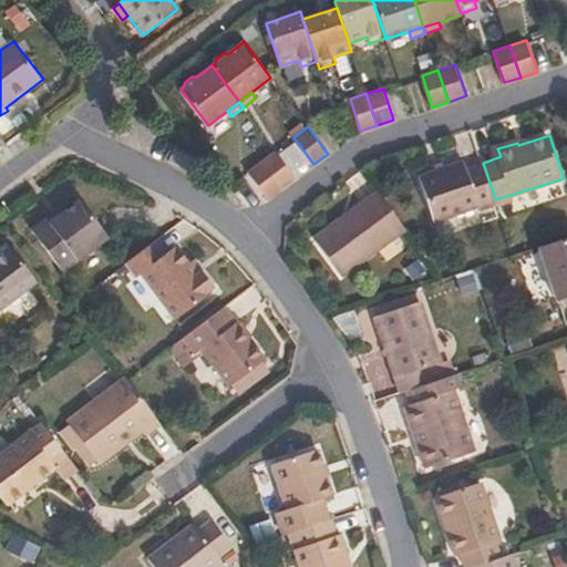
[(297,177),(277,151),(264,161),(282,187),(297,177)]
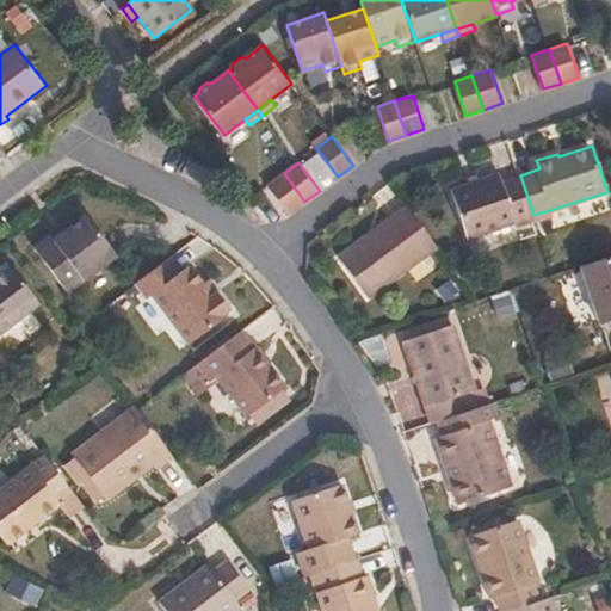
[(304,202),(284,173),(269,185),(289,214),(304,202)]
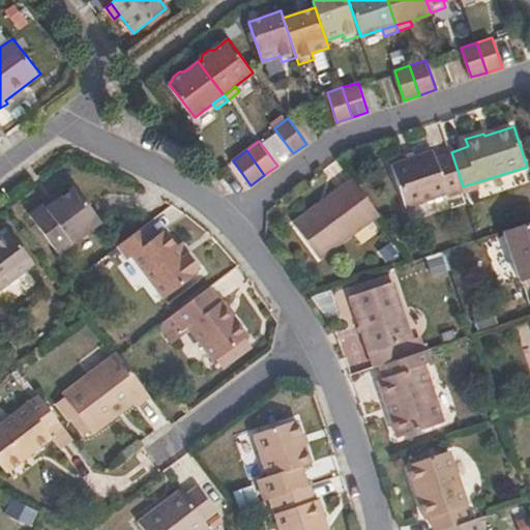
[(463,186),(451,152),(436,157),(434,150),(392,165),(406,207),(448,193),(449,197),(464,192),(463,186)]
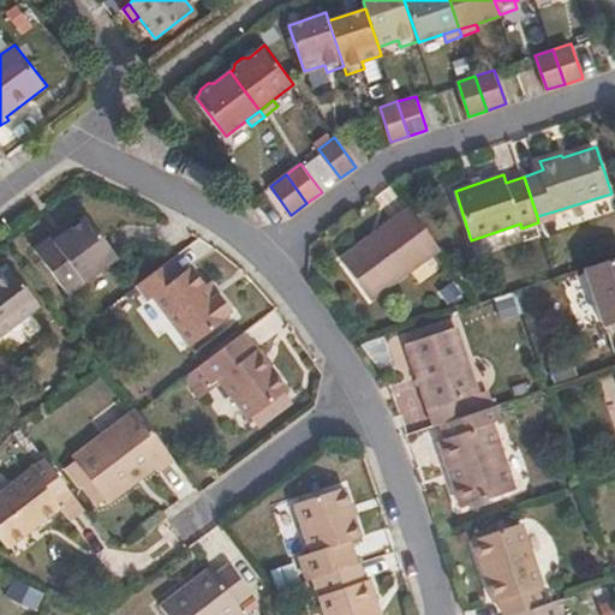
[(372,299),(441,249),(411,208),(381,230),(383,232),(372,240),(370,237),(341,258),(372,299)]
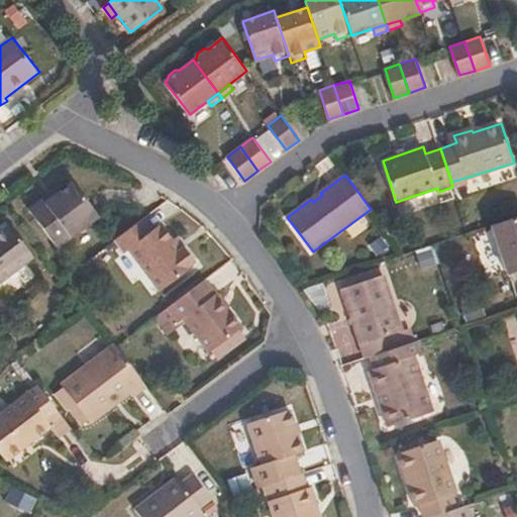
[(469,182),(469,177),(451,182),(452,187),(469,182)]
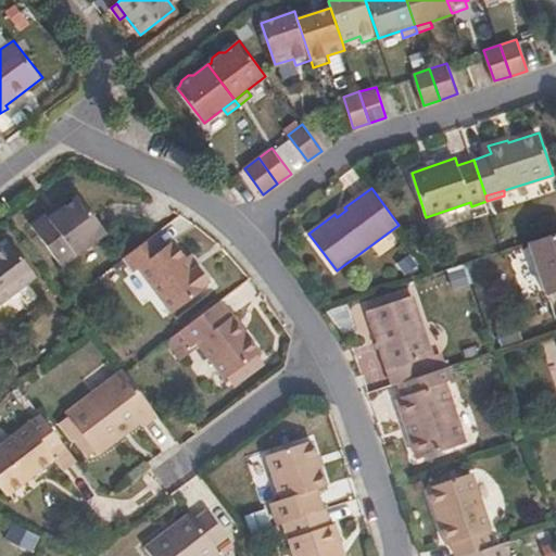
[(63,265),(111,229),(84,194),(67,207),(68,210),(55,218),(51,212),(34,225),(63,265)]
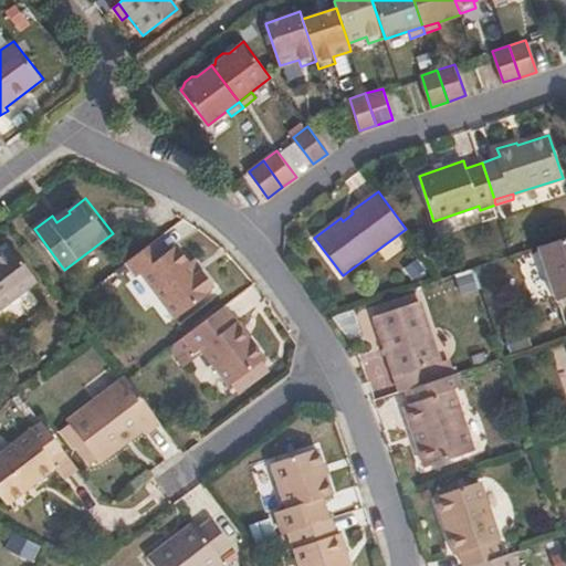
[(56,222),(70,213),(69,211),(65,206),(52,216),(56,222)]
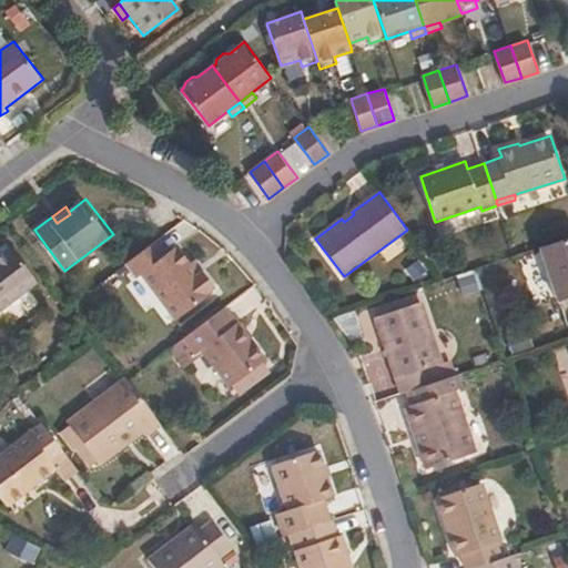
[(567,237),(541,247),(559,301),(567,297),(567,237)]
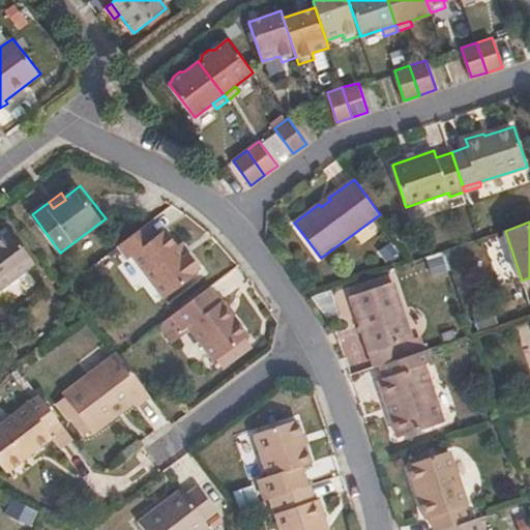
[(183,257),(175,246),(163,230),(155,236),(146,225),(118,245),(127,258),(133,255),(165,296),(196,272),(196,270),(201,266),(189,252),(183,257)]
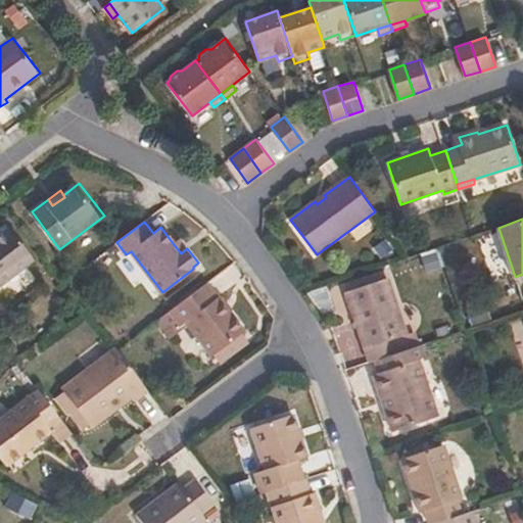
[(0,286),(35,260),(10,227),(0,234),(0,286)]
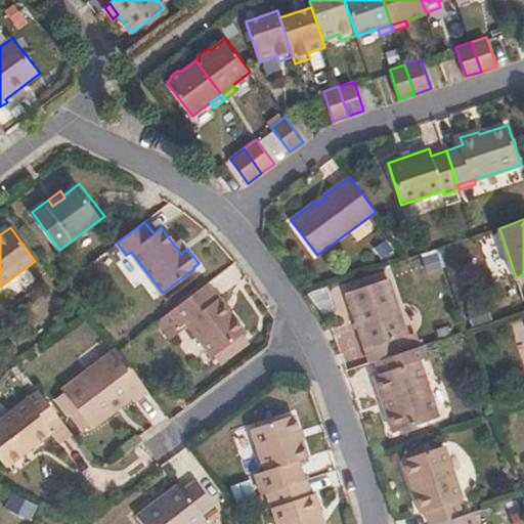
[(187,249),(179,238),(173,244),(181,254),(187,249)]
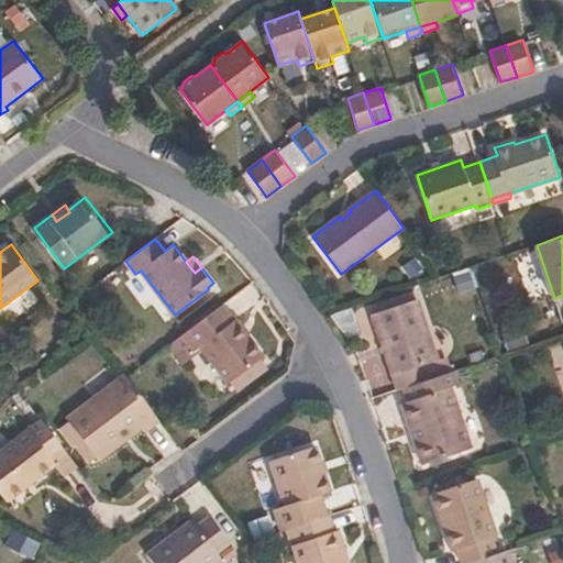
[(440,359),(420,298),(375,312),(399,388),(406,386),(435,376),(431,361),(440,359)]
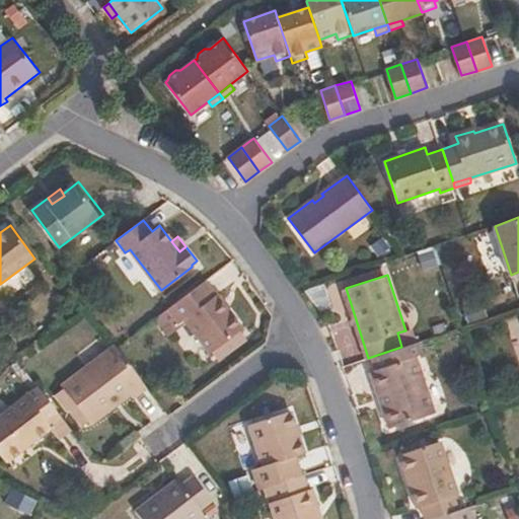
[(242,328),(216,294),(214,294),(205,281),(167,308),(178,322),(183,319),(210,353),(242,328)]
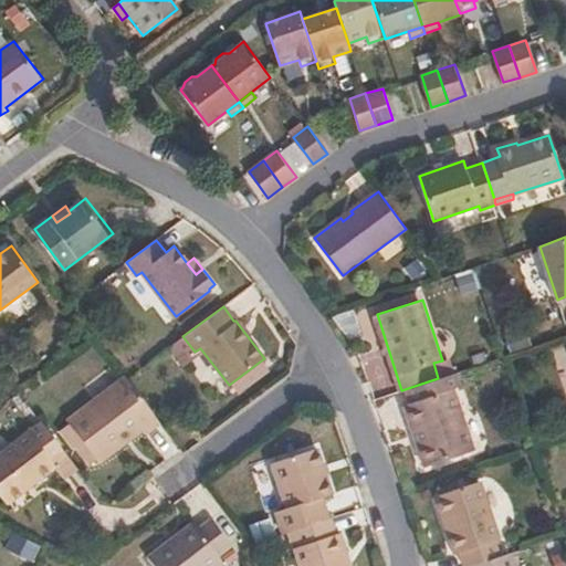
[(474,451),(453,388),(460,386),(456,373),(438,378),(408,388),(412,401),(406,402),(413,427),(419,425),(423,440),(419,442),(427,467),(474,451)]
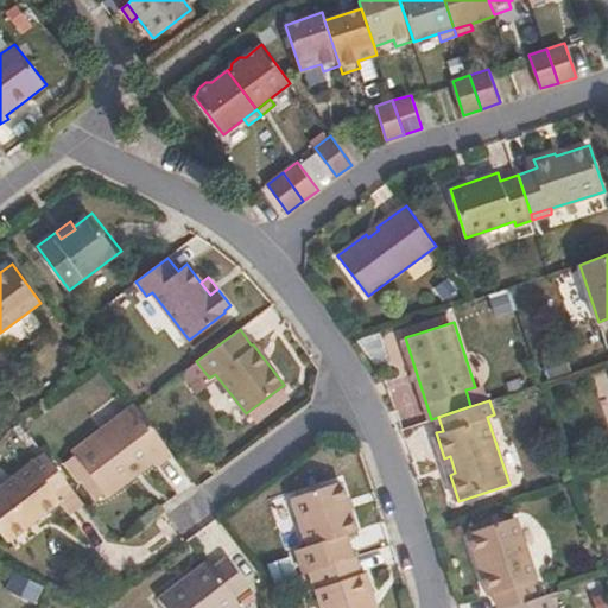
[(175,454),(138,406),(134,401),(73,448),(108,495),(154,461),(159,466),(175,454)]
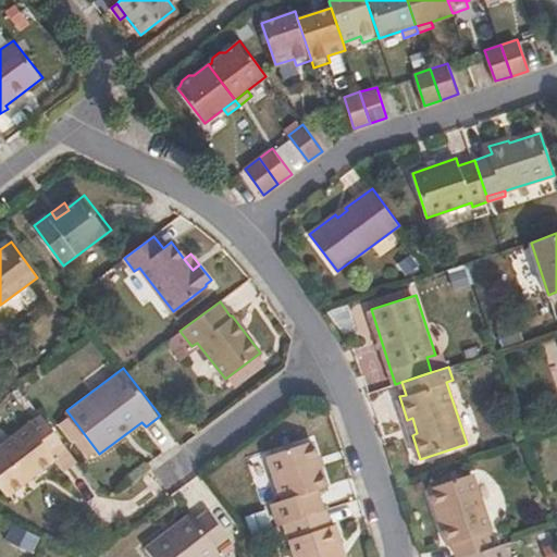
[(52,455),(65,444),(42,413),(0,445),(0,481),(10,494),(56,458),(52,455)]
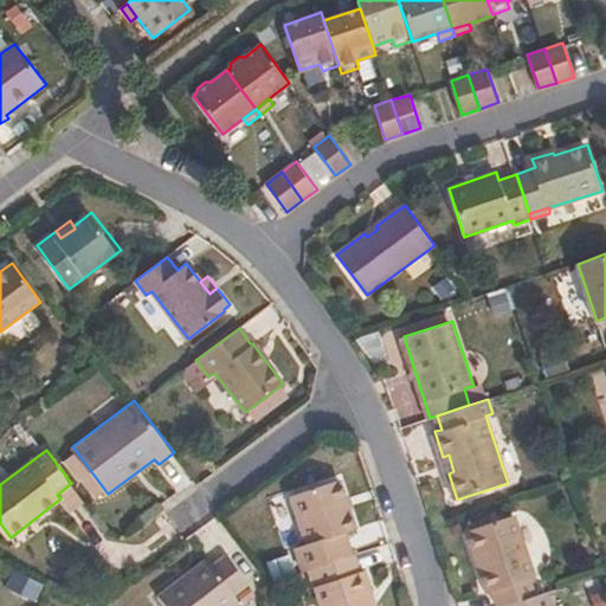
[(347,532),(358,527),(341,478),(291,495),(307,542),(297,546),(305,572),(313,569),(355,554),(347,532)]
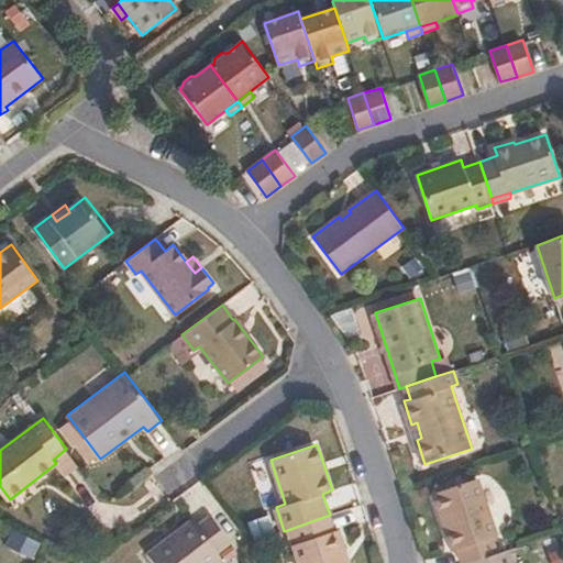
[(499,536),(479,476),(434,492),(441,514),(448,511),(452,526),(446,528),(454,551),(460,549),(463,562),(468,562),(470,562),(498,553),(493,539),(499,536)]
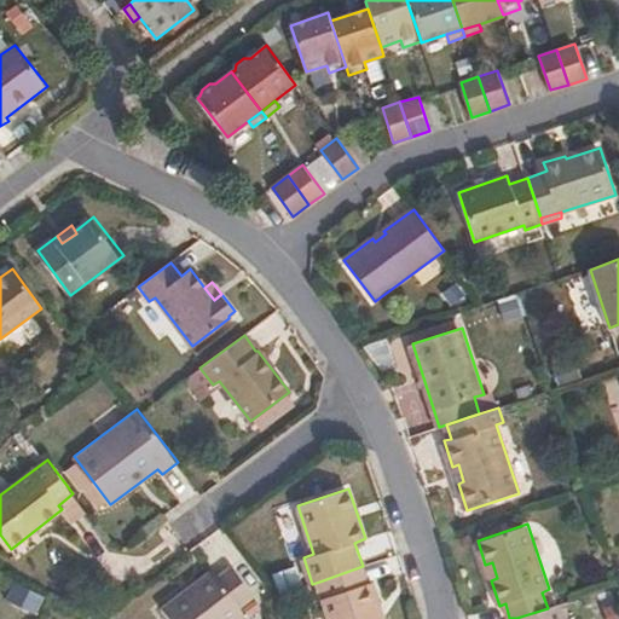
[(380,618),(376,605),(383,602),(376,582),(369,583),(363,566),(319,582),(330,618),(380,618)]
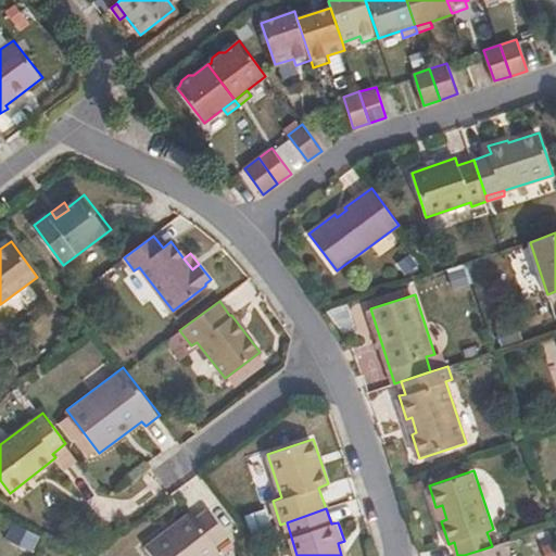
[(215,544),(228,534),(209,509),(197,519),(196,518),(177,531),(172,525),(146,544),(153,555),(211,555),(219,551),(215,544)]
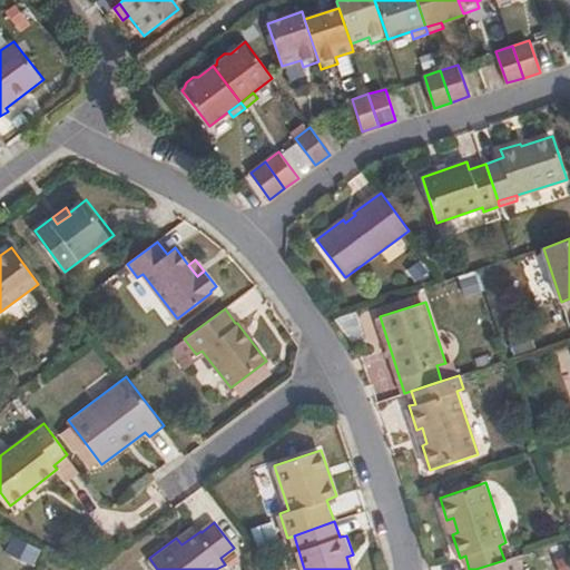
[(182,544),(200,531),(195,524),(176,538),(182,544)]
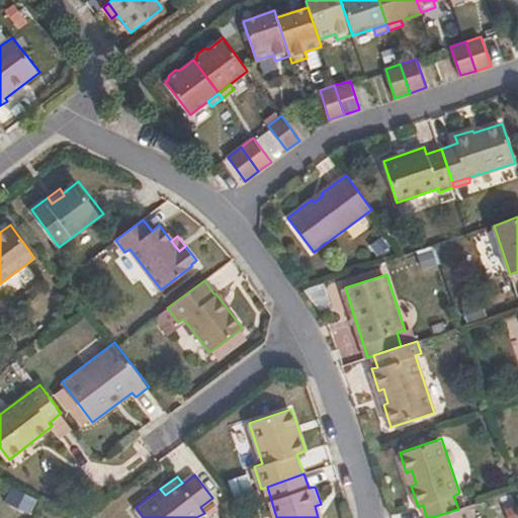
[(321,517),(325,516),(321,504),(315,506),(318,517),(321,517)]
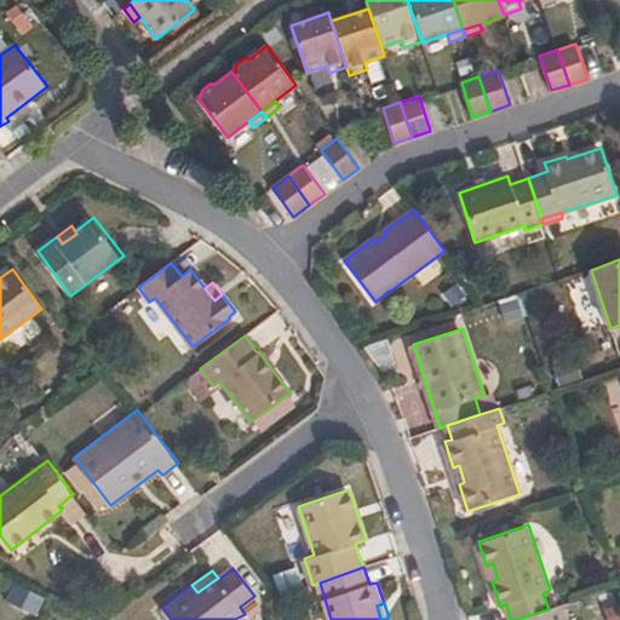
[(566,619),(561,606),(549,609),(517,619),(566,619)]
